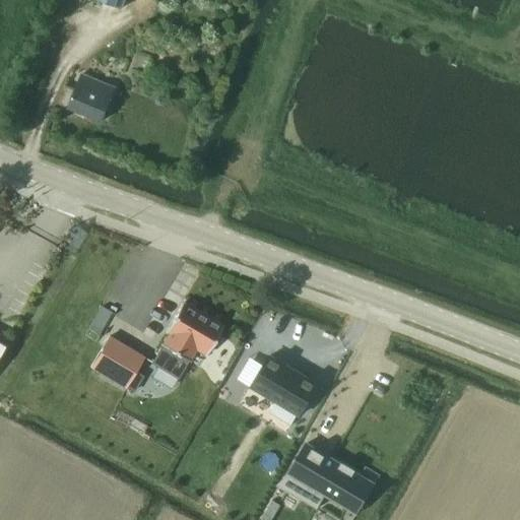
[(99,0),(122,9),(125,0),(99,0)]
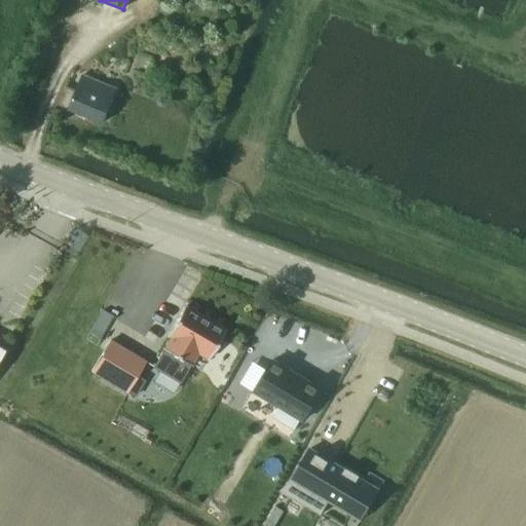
[(103,123),(117,87),(83,73),(69,110),(103,123)]
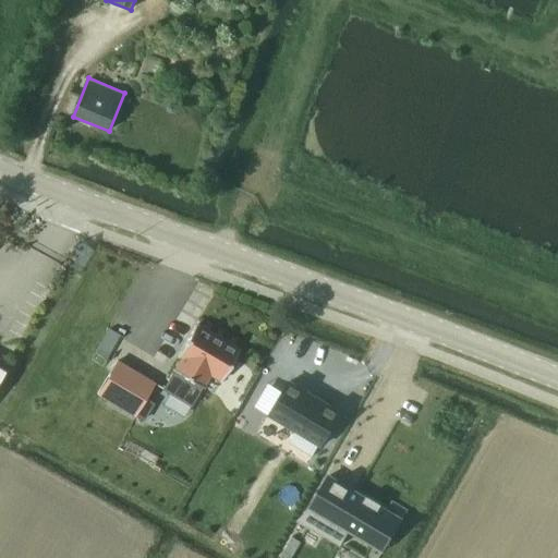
[(173,371),(162,389),(190,405),(202,387),(209,374),(220,381),(239,351),(195,325),(178,355),(181,358),(173,371)]
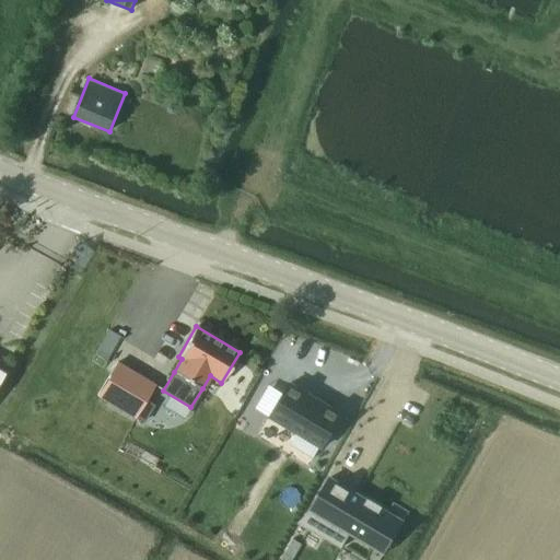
[(117,362),(96,396),(127,413),(133,418),(143,401),(154,384),(117,362)]
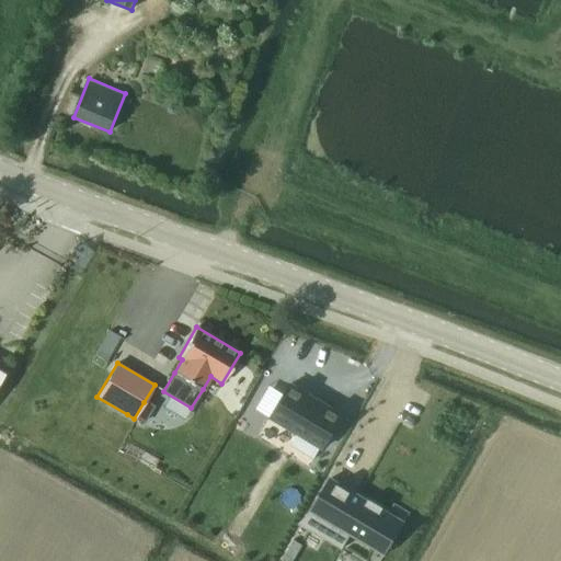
[(290,384),(271,419),(322,449),(343,414),(290,384)]
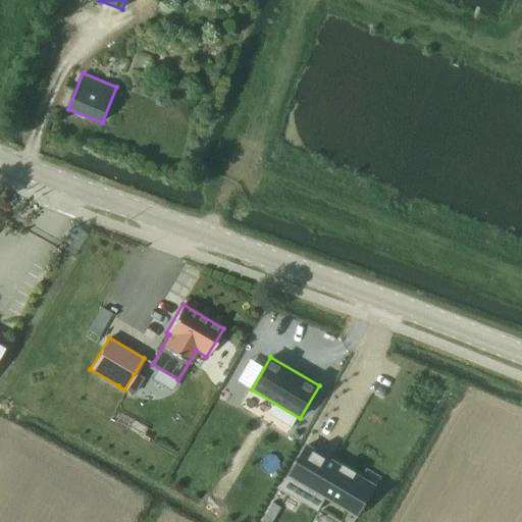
[(290,474),(280,488),(288,492),(302,502),(317,511),(325,497),(349,511),(367,480),(355,473),(356,472),(343,464),(342,466),(331,460),(329,463),(308,450),(310,447),(307,445),(290,474)]
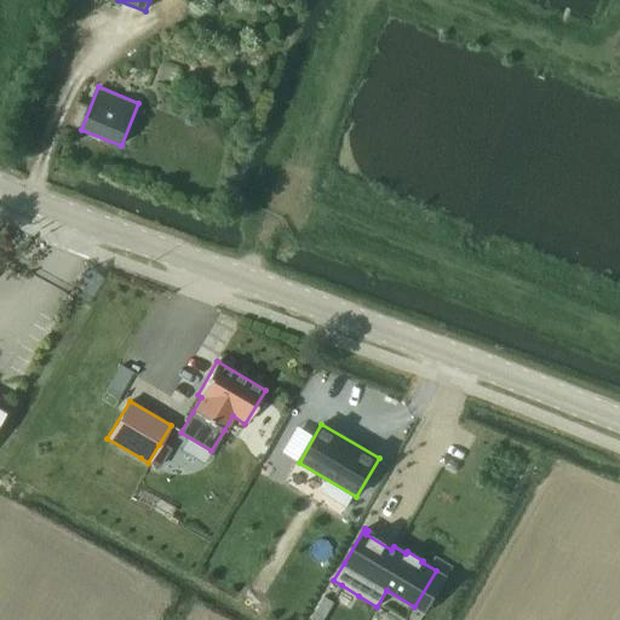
All buildings are outlined.
